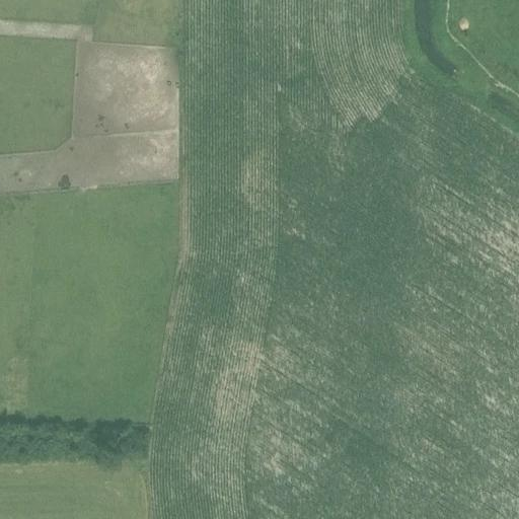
[(501,414),(487,415),(490,449),(506,448),(505,434),(518,432),(518,383),(499,385),(501,414)]
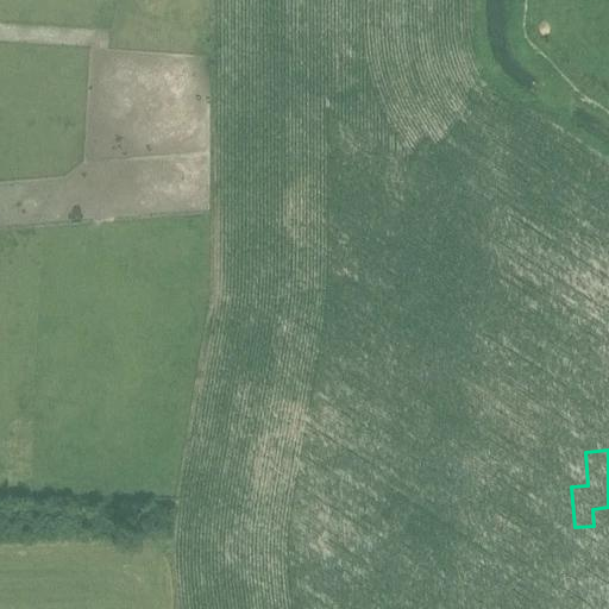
[(552,454),(520,458),(522,475),(522,477),(522,483),(522,490),(523,491),(523,501),(526,520),(552,518),(553,523),(570,522),(566,487),(554,488),(552,454)]
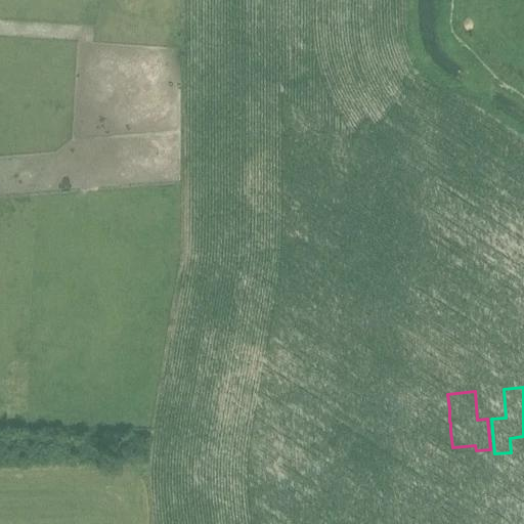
[(424,418),(409,419),(412,453),(429,452),(429,449),(452,447),(450,431),(450,423),(449,422),(449,416),(449,410),(449,408),(447,394),(422,396),(424,418)]
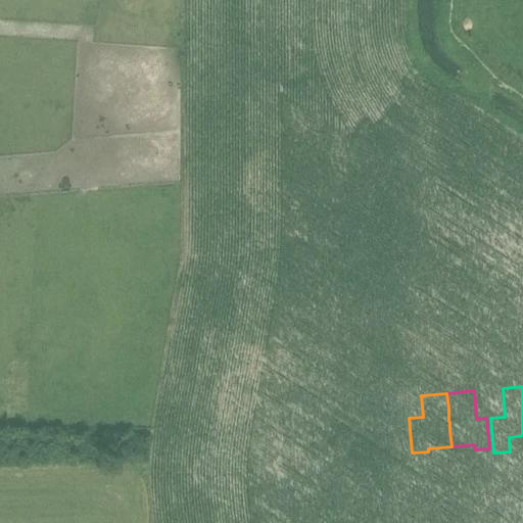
[(515,522),(514,510),(414,522),(515,522)]
